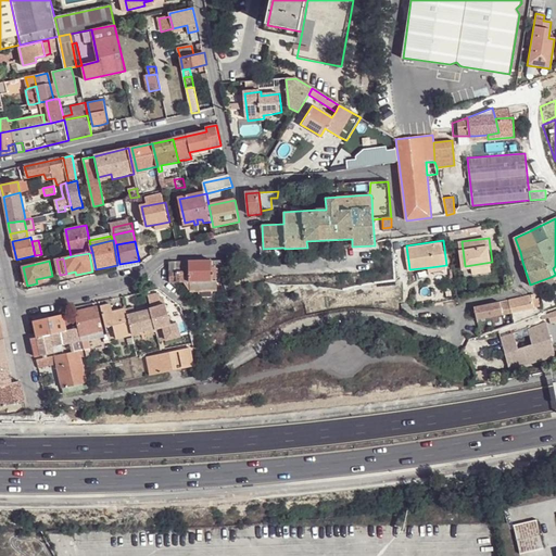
[(139,261),(119,264),(121,270),(140,265),(139,261)]
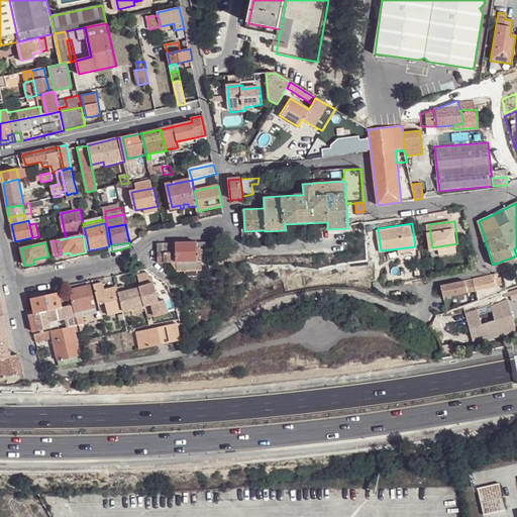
[(199,251),(199,243),(175,244),(176,253),(159,254),(159,264),(178,263),(199,263),(199,257),(199,251)]
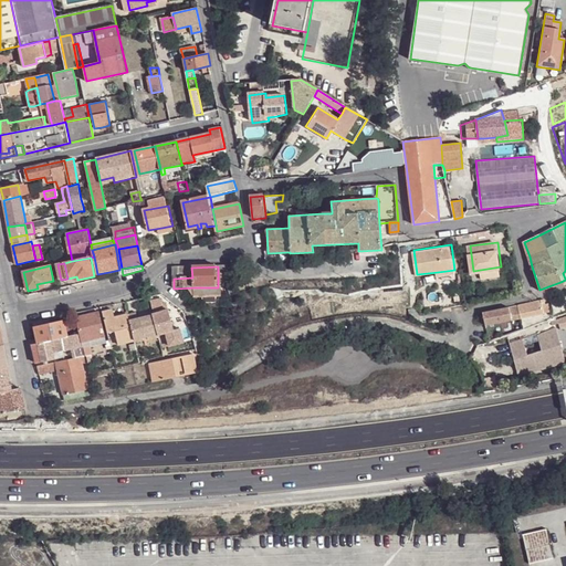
[(226,266),(218,266),(218,275),(220,275),(220,282),(218,282),(218,287),(228,286),(226,266)]
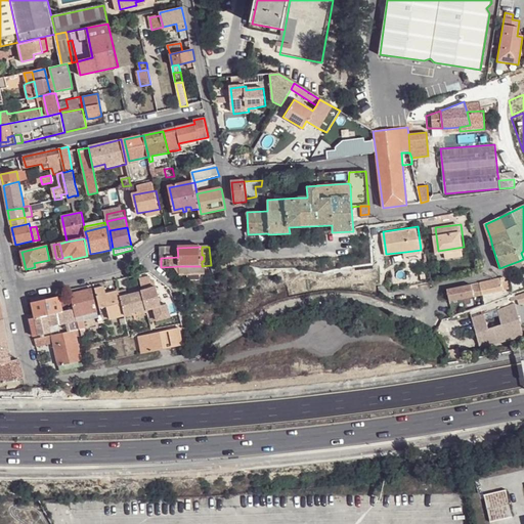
[(177,248),(161,248),(161,258),(178,257),(177,248)]
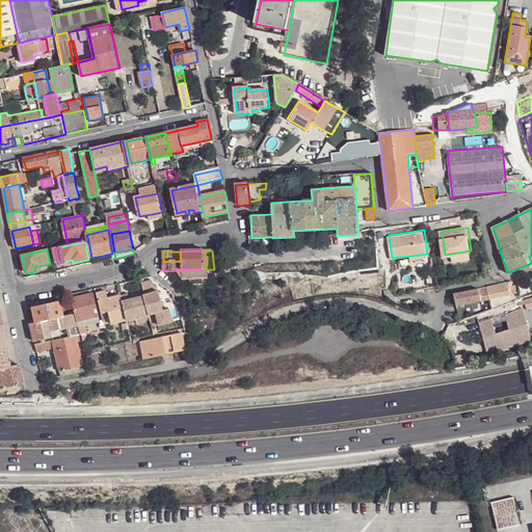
[(378,269),(371,270),(373,281),(380,280),(378,269)]
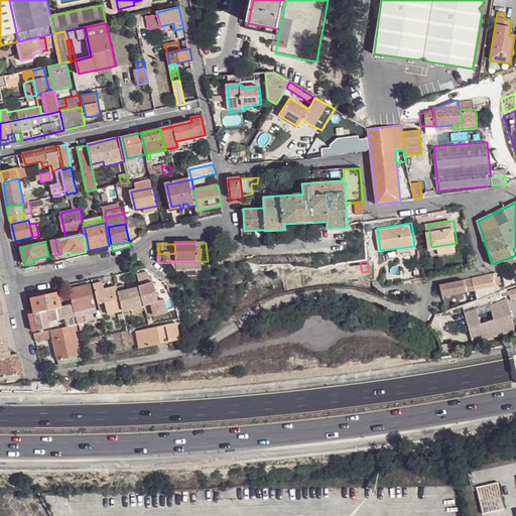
[(199,270),(199,262),(177,262),(178,268),(185,269),(185,270),(199,270)]
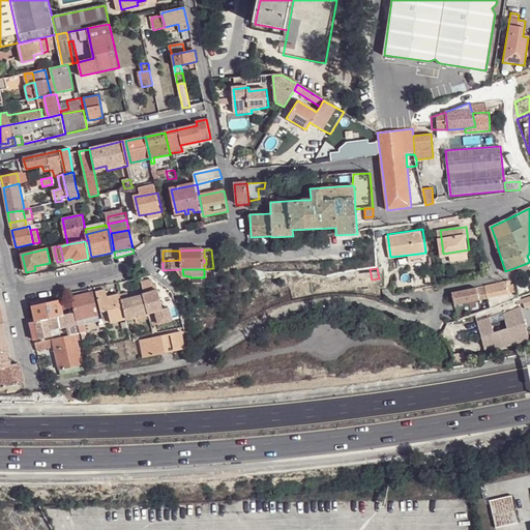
[(144,293),(144,296),(155,292),(153,287),(150,282),(142,284),(144,293)]
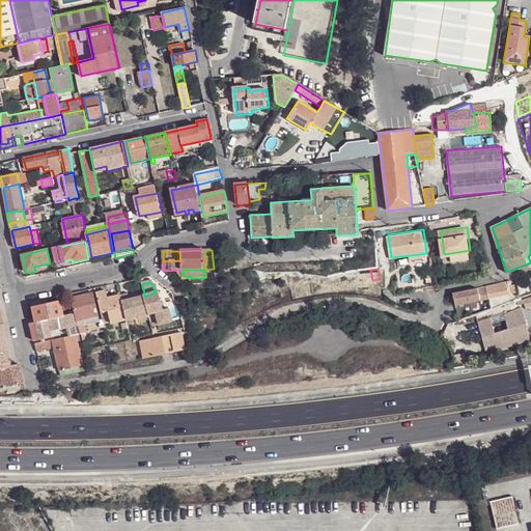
[(508,282),(487,286),(491,298),(510,295),(508,282)]
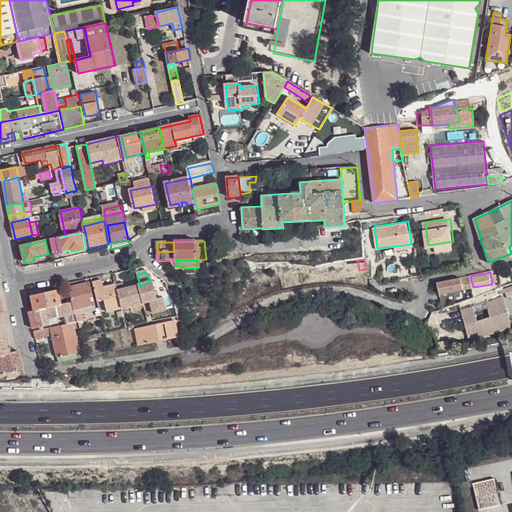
[(437,282),(440,293),(470,288),(468,277),(448,281),(447,280),(437,282)]
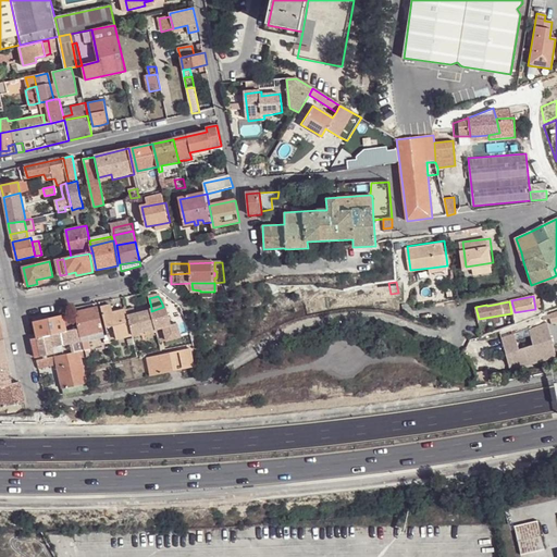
[(172,308),(177,312),(182,310),(181,308),(175,304),(172,308)]
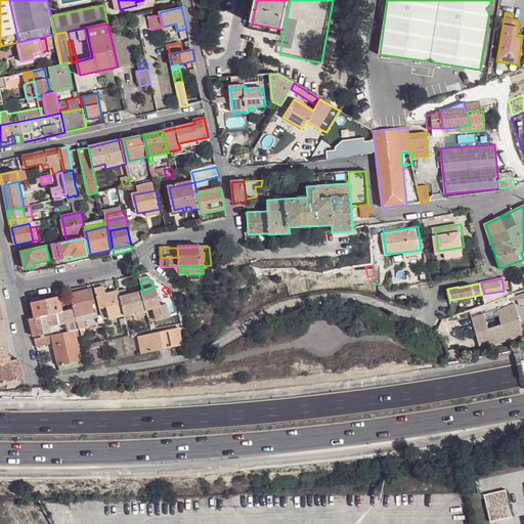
[(105,288),(96,290),(100,309),(107,307),(111,318),(125,315),(120,292),(107,295),(105,288)]
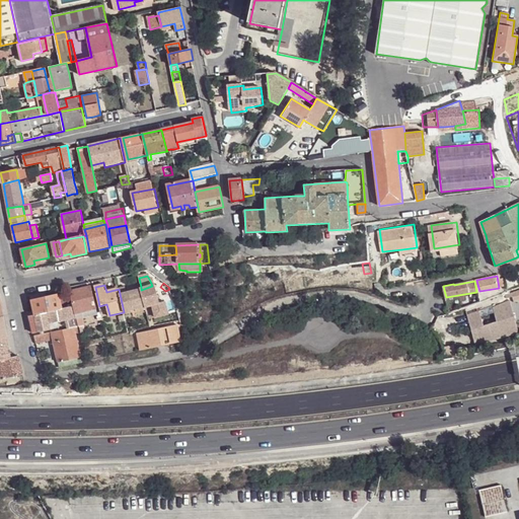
[(159,304),(160,305),(160,304),(155,285),(152,286),(141,290),(146,308),(159,304)]
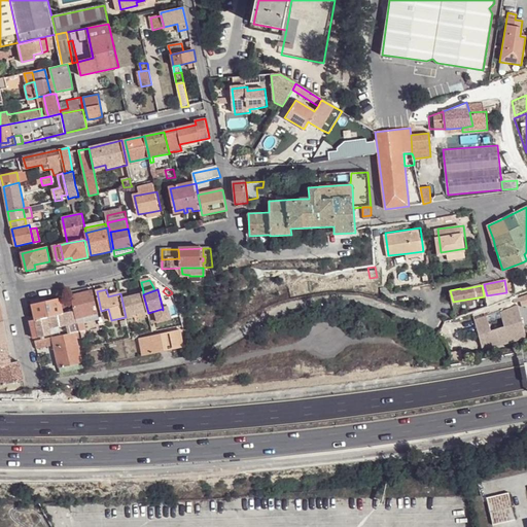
[(139,315),(148,313),(143,294),(143,291),(127,296),(126,290),(119,291),(120,293),(126,317),(127,318),(139,315)]
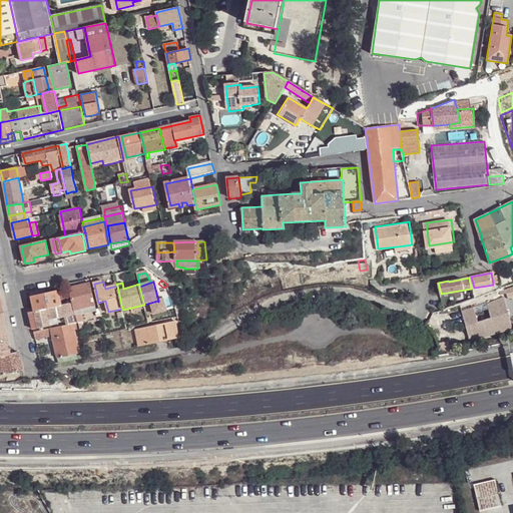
[(95,307),(91,285),(70,290),(73,304),(78,324),(79,329),(85,327),(84,323),(83,323),(79,310),(95,307)]
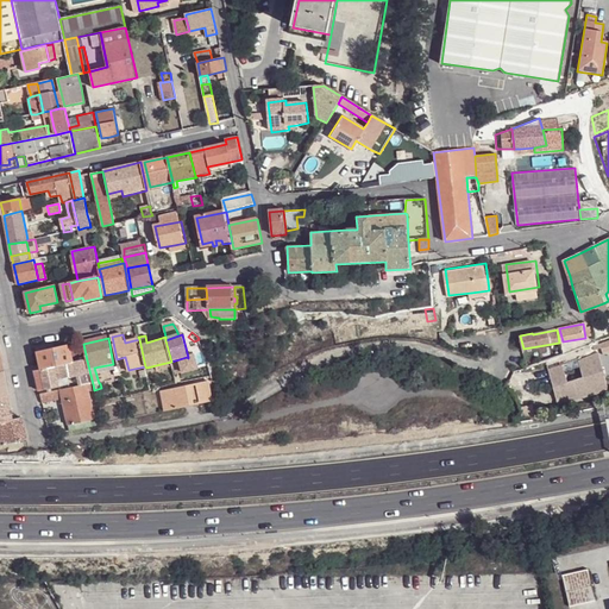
[(567,383),(565,374),(575,370),(608,359),(608,340),(592,347),(594,352),(604,350),(606,351),(572,363),(563,366),(551,370),(557,397),(563,396),(558,384),(567,383)]
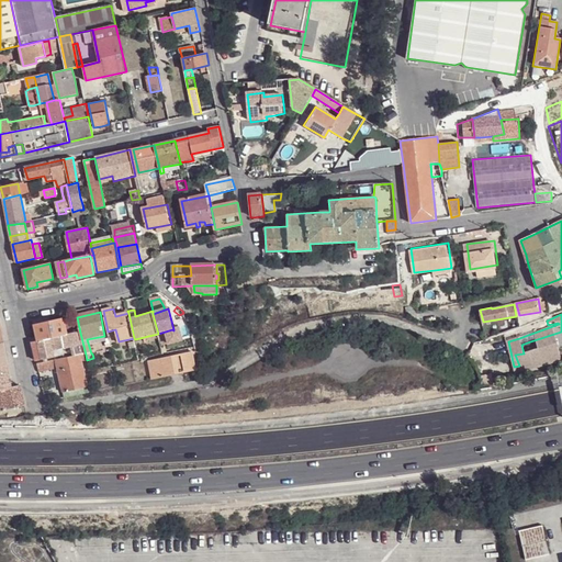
[(80,333),(77,317),(65,321),(68,335),(80,333)]
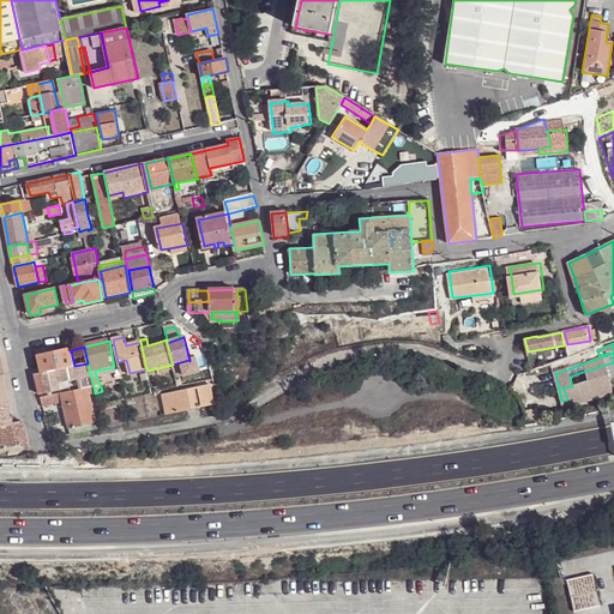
[(71,350),(38,356),(41,369),(41,373),(74,366),(71,350)]
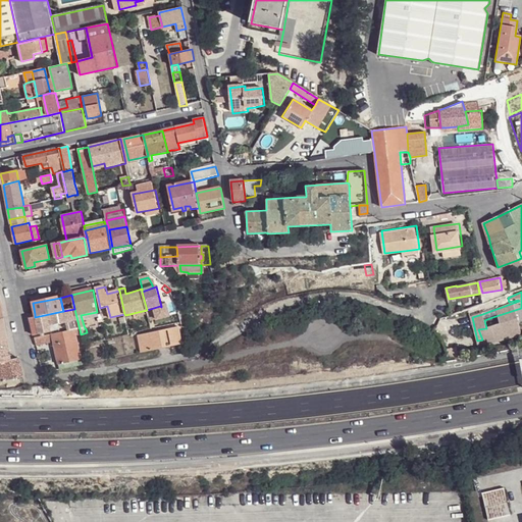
[(160,312),(162,318),(171,316),(168,304),(161,306),(161,307),(160,306),(161,312),(160,312)]
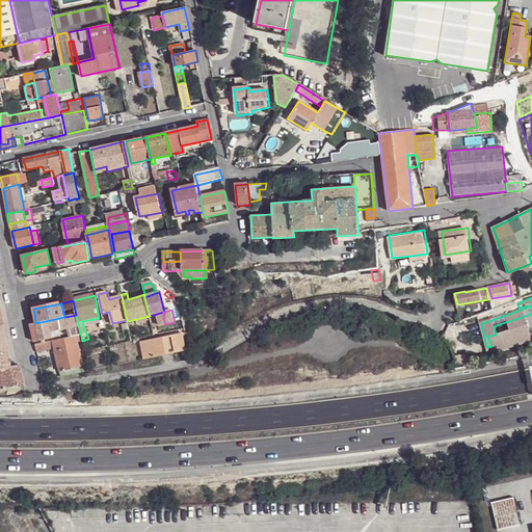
[(153,325),(153,327),(157,326),(165,324),(163,318),(164,318),(163,312),(150,316),(153,325)]
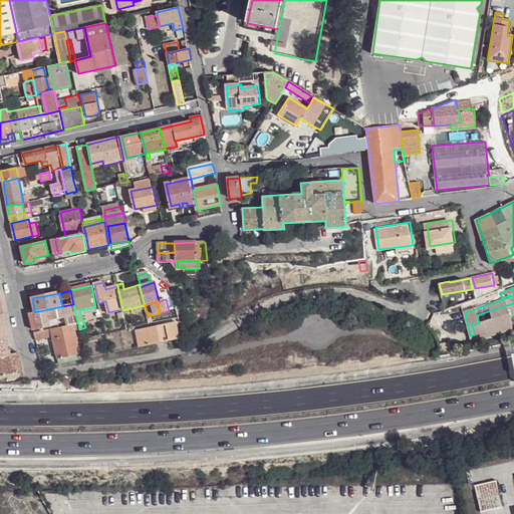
[(30,313),(34,330),(50,327),(49,321),(67,317),(70,326),(74,325),(78,324),(73,304),(62,306),(34,312),(30,313)]
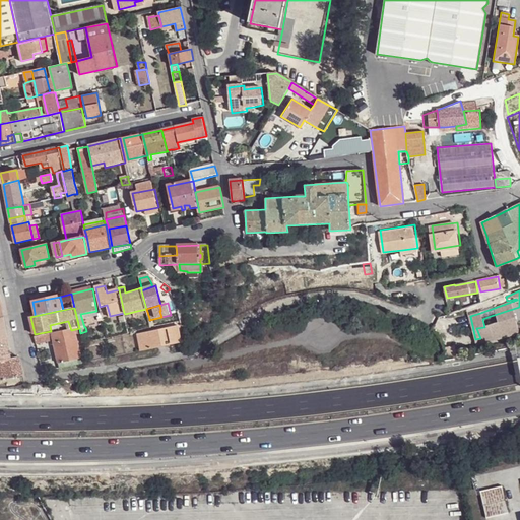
[(138,320),(149,318),(146,309),(137,311),(138,320)]
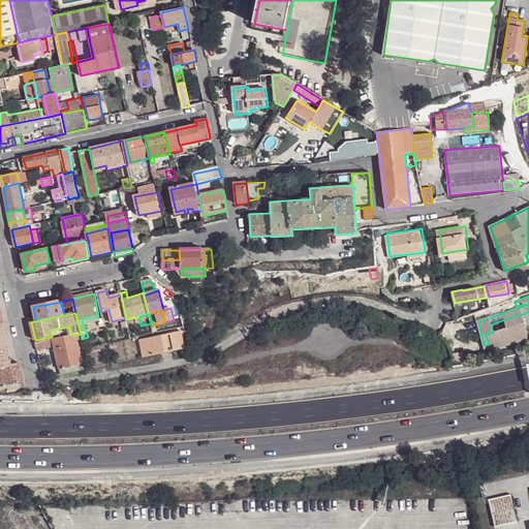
[(517,325),(493,333),(485,334),(489,344),(490,348),(528,339),(525,322),(522,323),(517,325)]
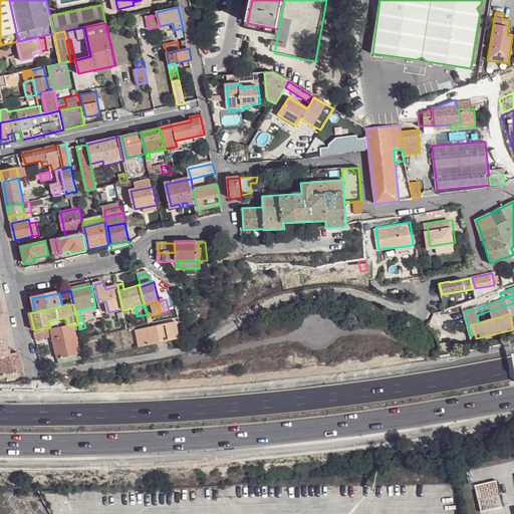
[(168,324),(172,340),(179,339),(178,337),(177,333),(175,322),(168,324)]
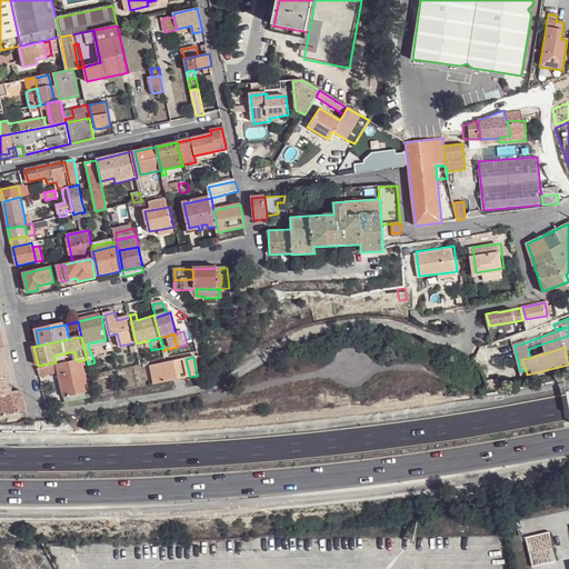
[(149,369),(152,385),(190,377),(186,359),(161,363),(162,367),(149,369)]
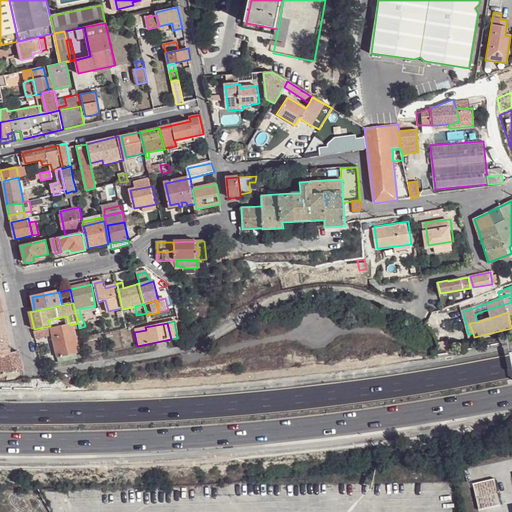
[(70,325),(52,329),(54,336),(59,358),(60,358),(75,354),(80,353),(75,330),(74,324),(70,325)]
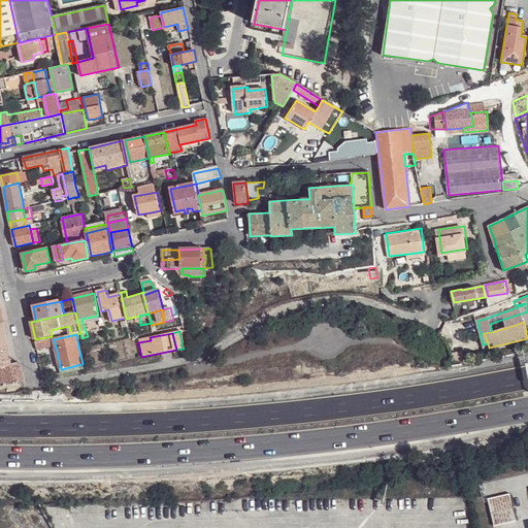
[(54,339),(36,342),(37,350),(38,350),(56,347),(54,339)]
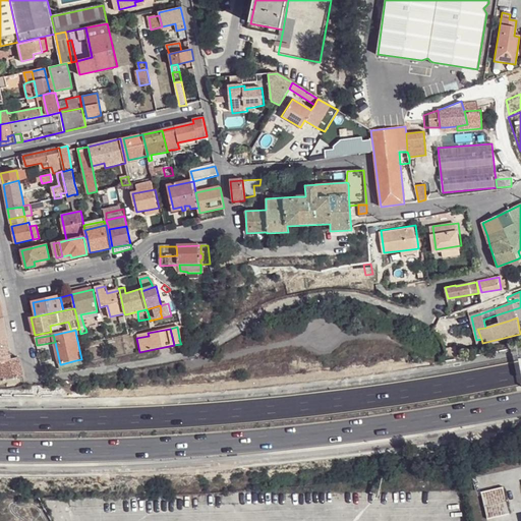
[(0,362),(12,360),(7,339),(0,340),(0,362)]
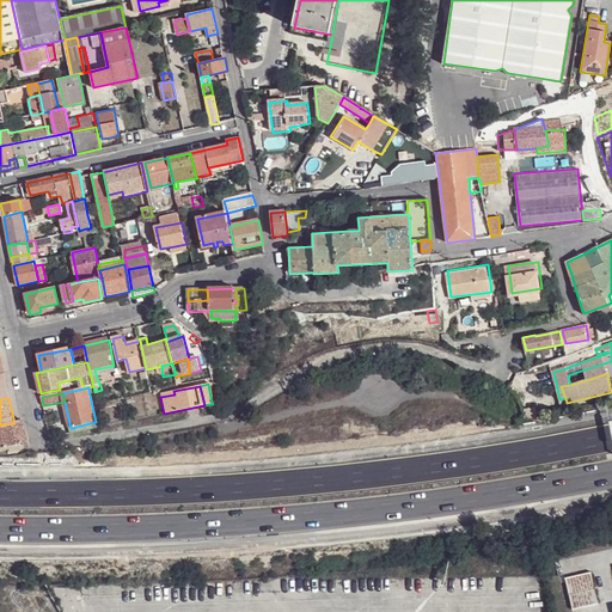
[(0,448),(29,442),(23,421),(16,423),(14,423),(0,426),(0,448)]
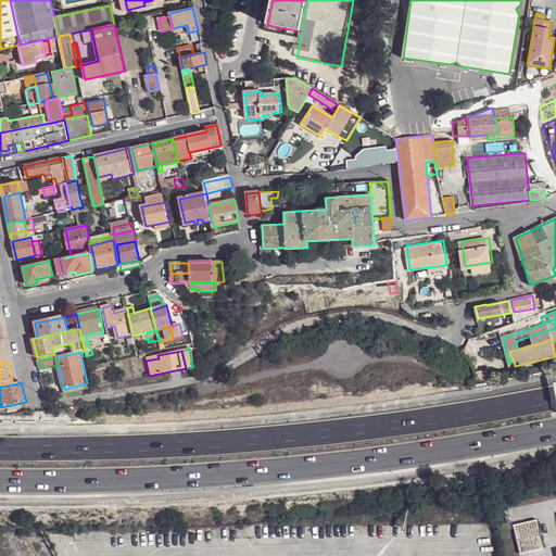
[(83,390),(81,384),(65,389),(66,394),(83,390)]
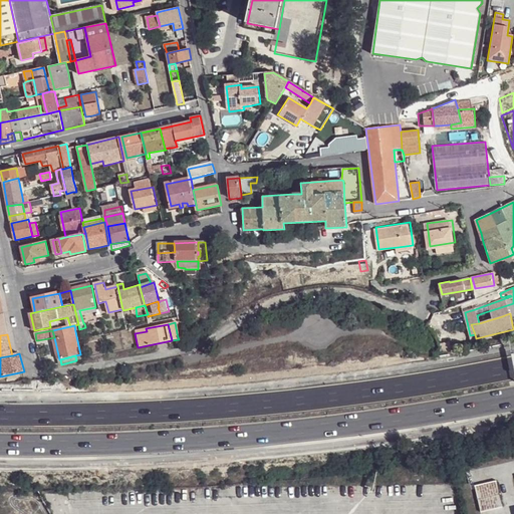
[(499,478),(477,483),(483,509),(505,504),(499,478)]
